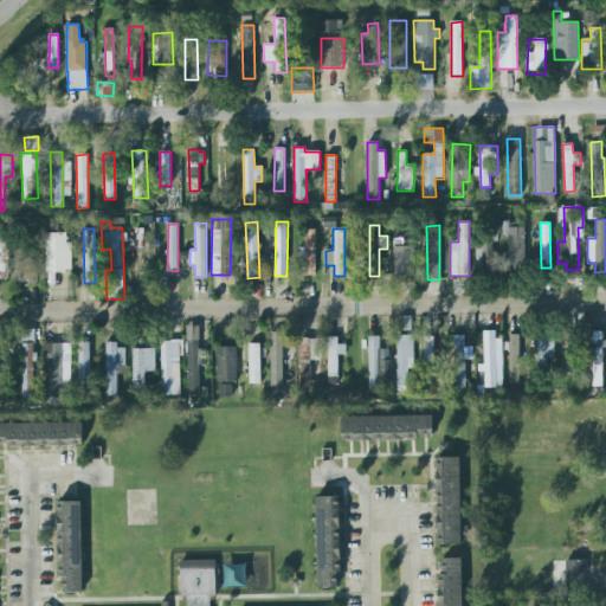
[(315,276),(315,230),(304,230),(304,276),(315,276)]
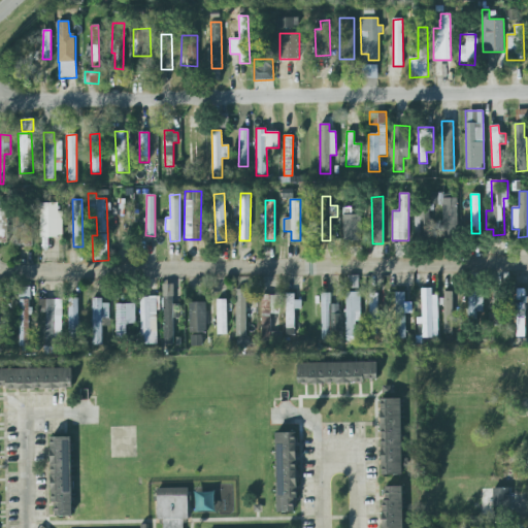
[(60,203),(38,203),(39,237),(61,237),(60,203)]
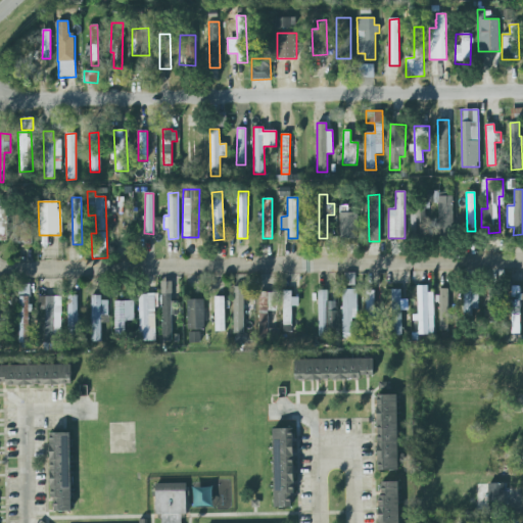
[(415,235),(426,236),(426,207),(416,206),(415,235)]
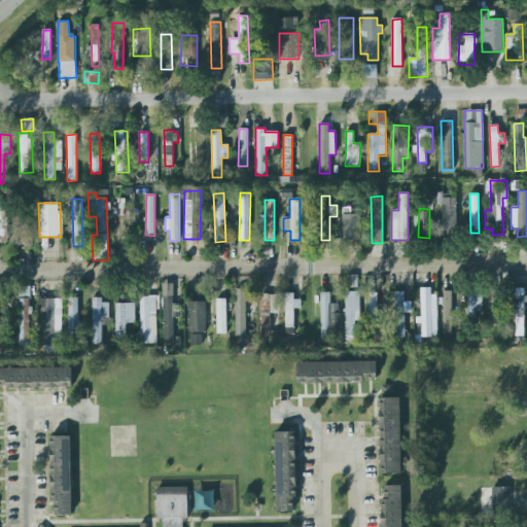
[(32,245),(32,223),(14,224),(14,246),(32,245)]
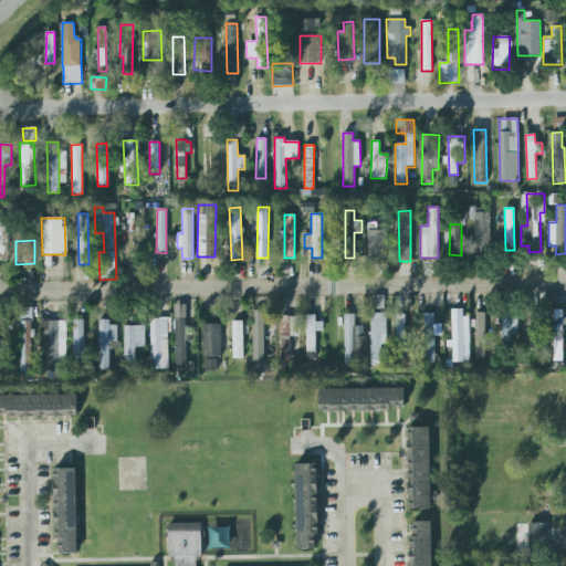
[(373,308),(384,308),(385,295),(373,295),(373,308)]
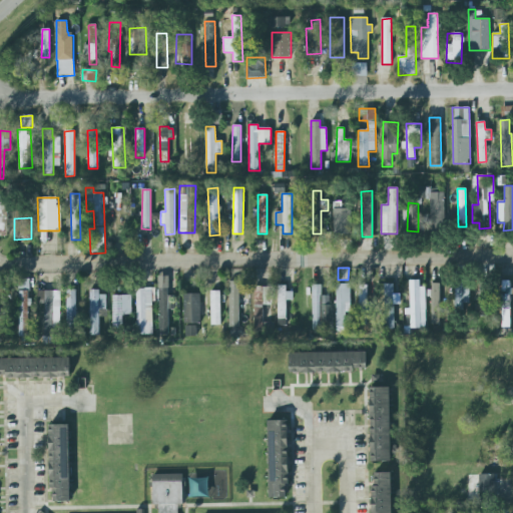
[(158,336),(169,336),(168,310),(172,310),(172,296),(169,297),(168,276),(158,277),(158,336)]
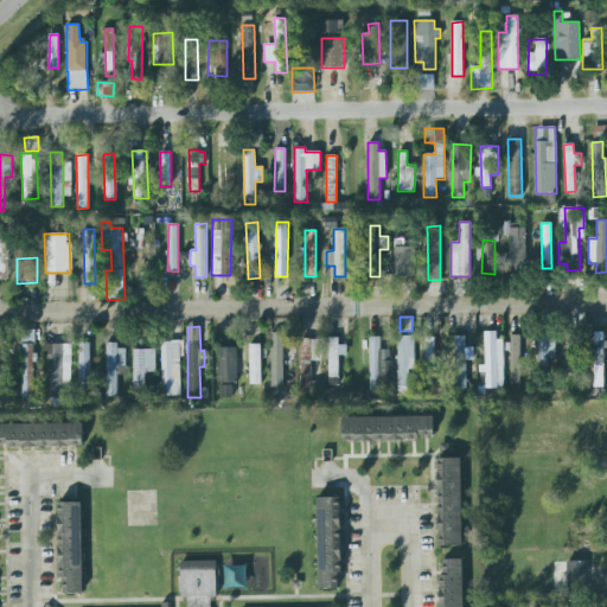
[(20,397),(33,397),(34,330),(21,330),(20,397)]
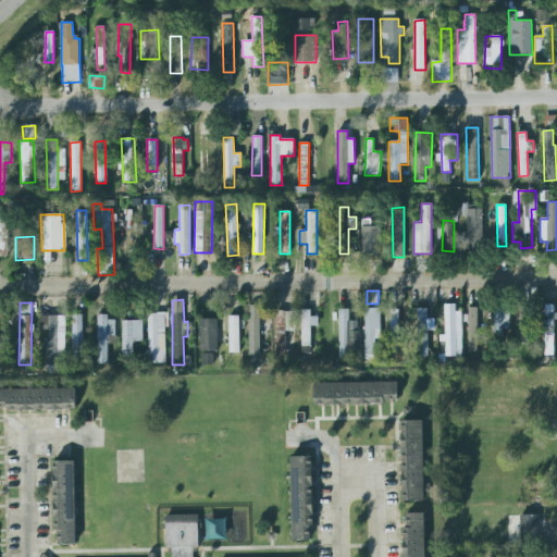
[(445,356),(461,356),(460,304),(443,305),(444,342),(445,342),(445,356)]
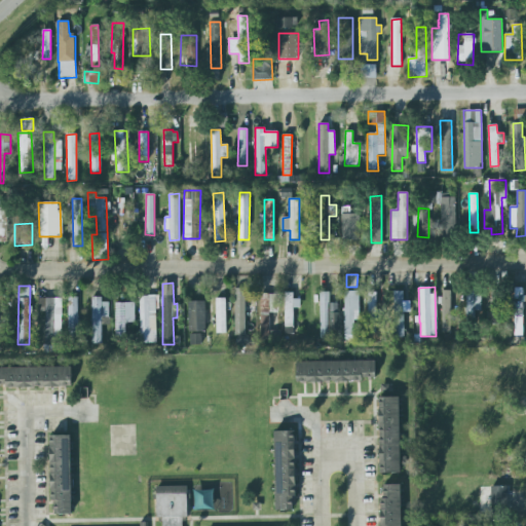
[(522,335),(523,288),(515,288),(514,335),(522,335)]
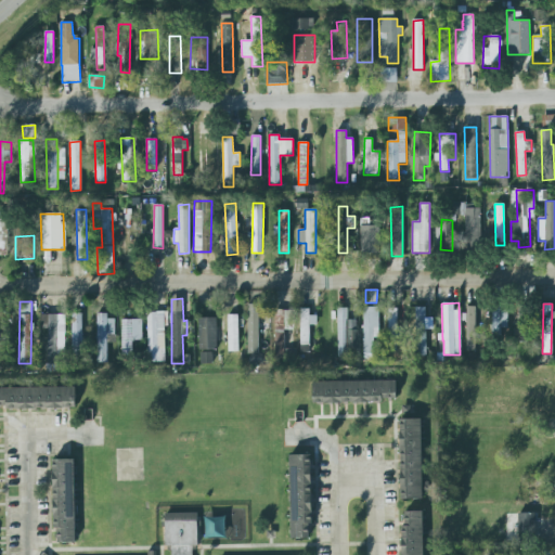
[(259,355),(259,305),(248,305),(247,353),(259,355)]
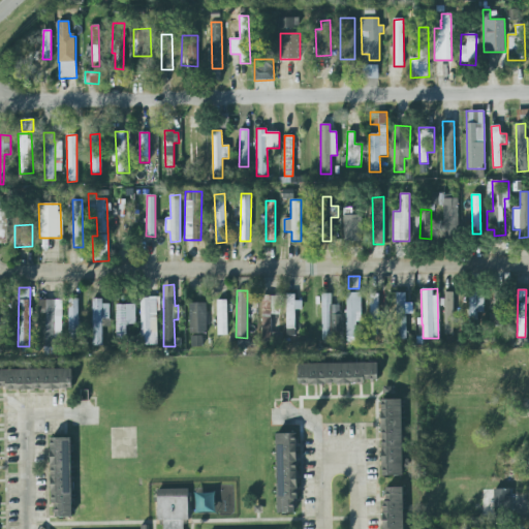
[(406,305),(406,291),(396,292),(397,339),(406,339),(406,312),(412,312),(412,305),(406,305)]
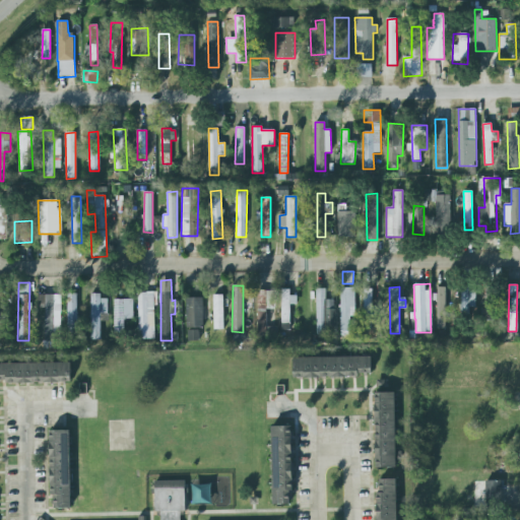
[(485,286),(485,320),(494,320),(494,286),(485,286)]
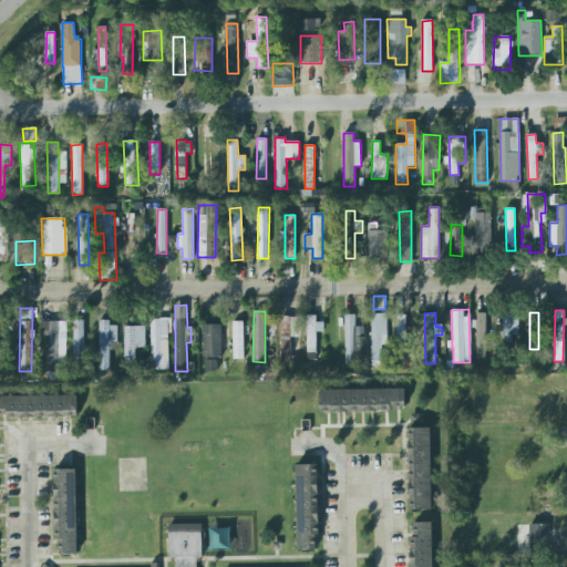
[(485,313),(475,313),(476,359),(486,359),(485,313)]
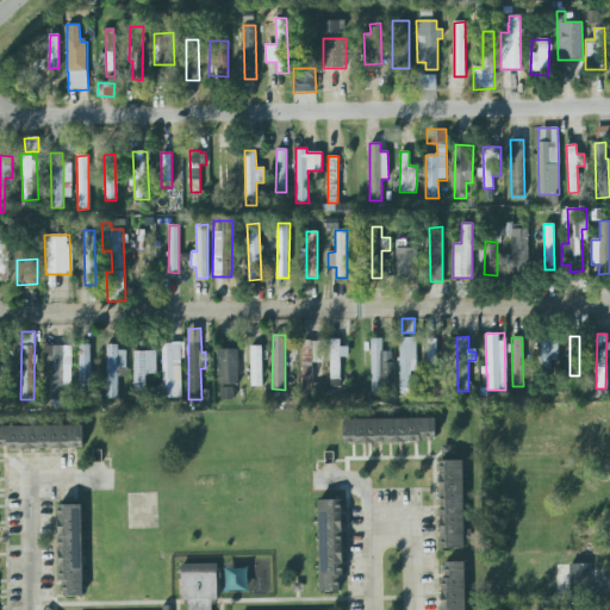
[(340,379),(341,358),(348,358),(349,347),(340,347),(340,340),(330,338),(330,379),(340,379)]
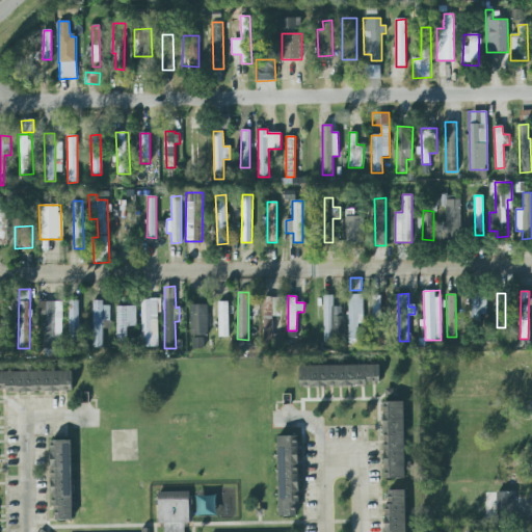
[(334,307),(334,295),(323,296),(324,343),(334,343),(334,335),(343,335),(343,307),(334,307)]
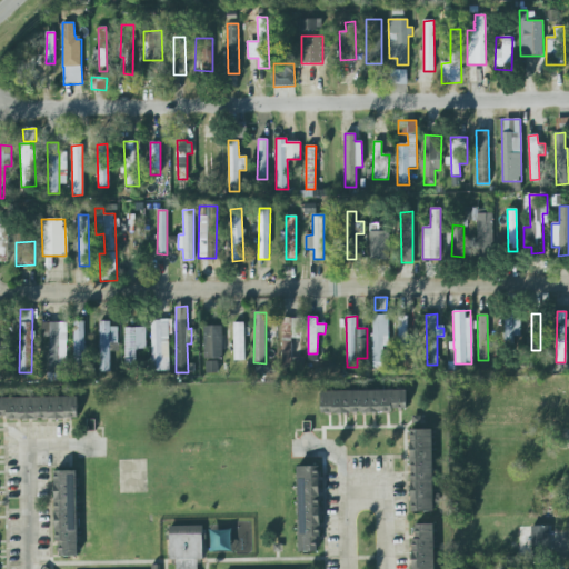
[(388,347),(389,316),(372,316),(371,362),(382,363),(383,347),(388,347)]
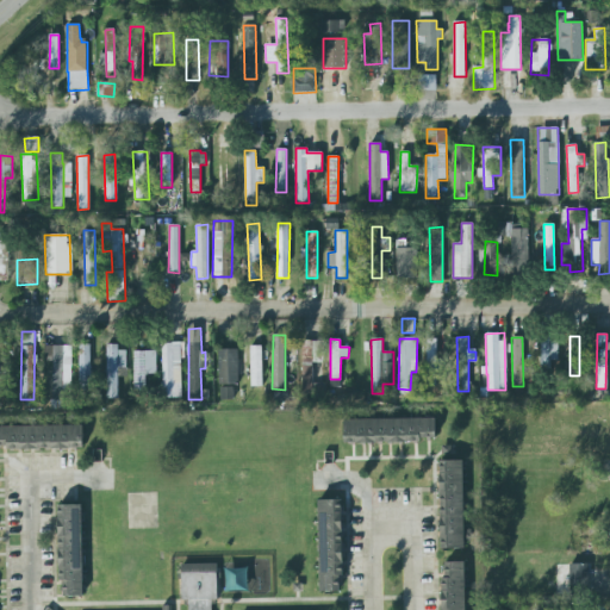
[(436,338),(427,338),(427,365),(435,365),(436,338)]
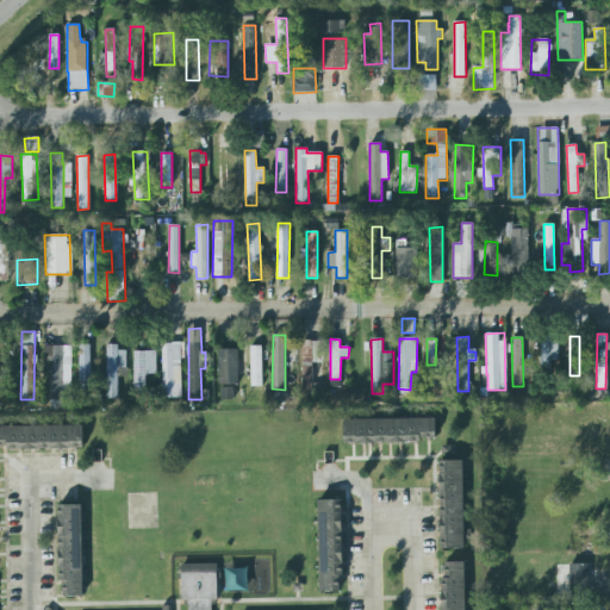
[(540,338),(540,369),(551,369),(551,361),(558,361),(558,338),(540,338)]
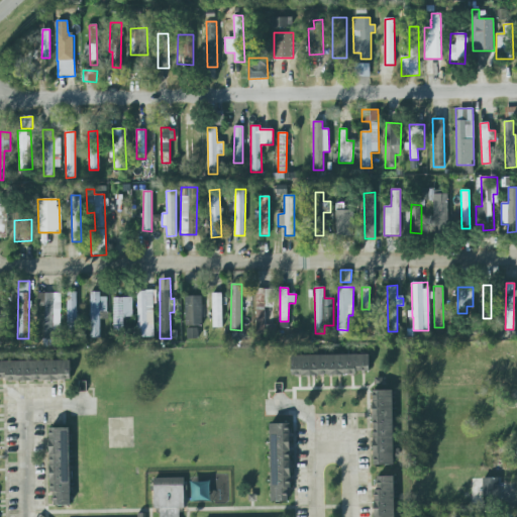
[(265,333),(265,307),(275,308),(275,289),(256,289),(255,333),(265,333)]
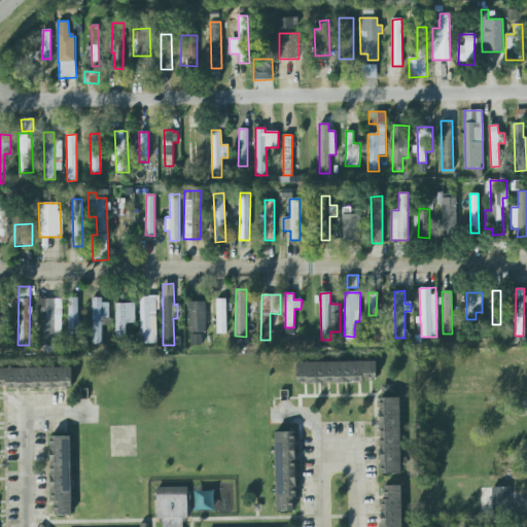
[(156,344),(155,296),(139,296),(141,344),(156,344)]
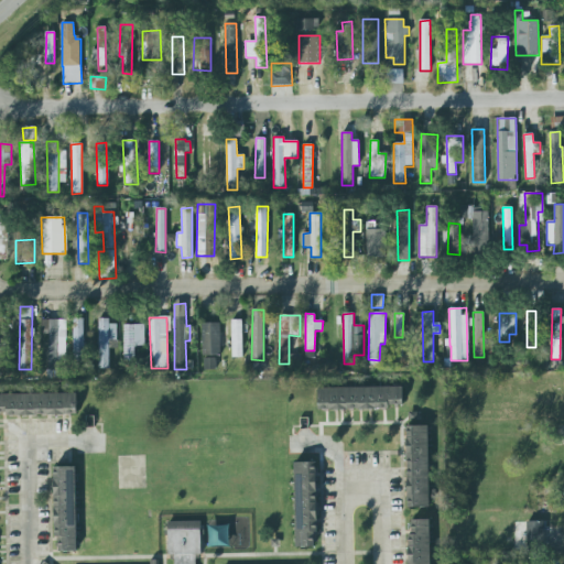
[(74,318),(74,368),(77,368),(77,373),(84,373),(83,343),(89,343),(88,332),(85,332),(85,331),(84,331),(84,318),(74,318)]
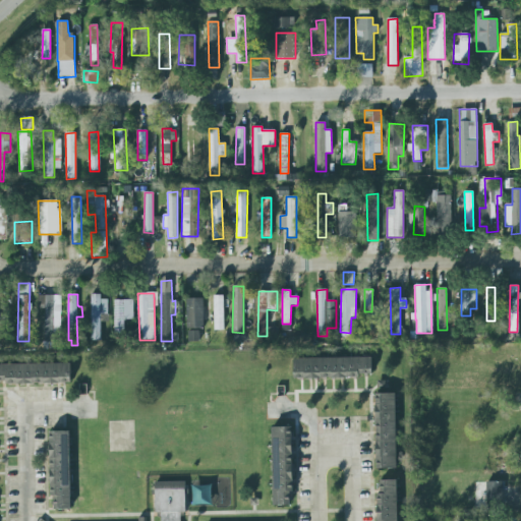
[(39,295),(62,295),(61,350),(44,350),(44,341),(45,341),(45,309),(39,309),(39,295)]
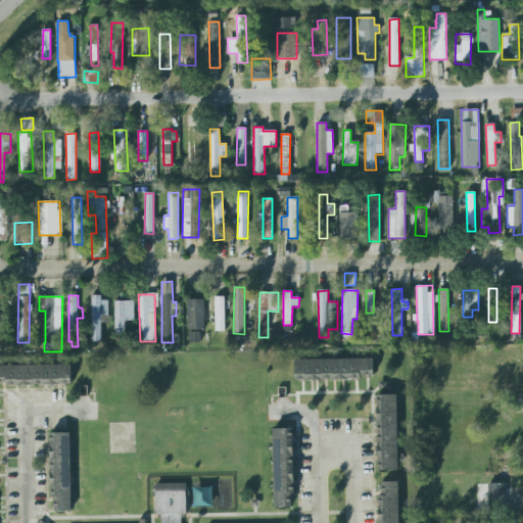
[(225,296),(215,297),(216,332),(225,331),(225,296)]
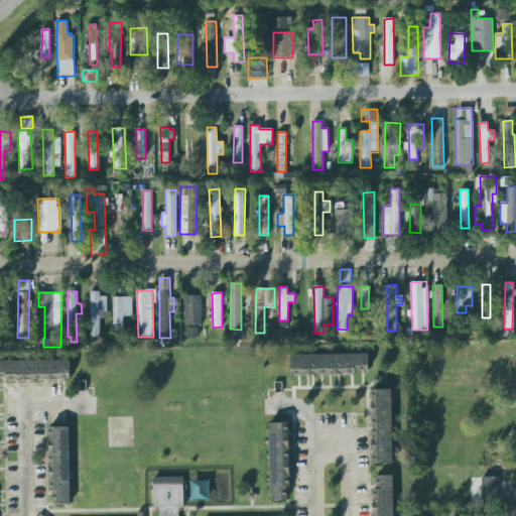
[(202,295),(184,296),(184,326),(202,326),(202,295)]
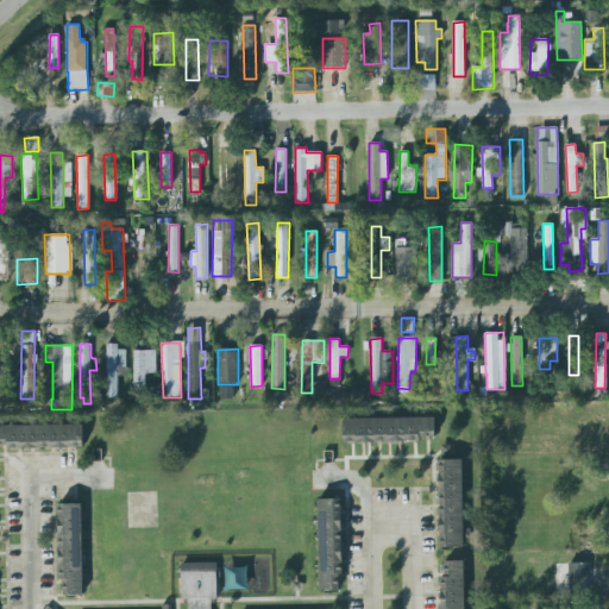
[(133,390),(145,390),(144,374),(156,374),(156,350),(132,351),(133,390)]
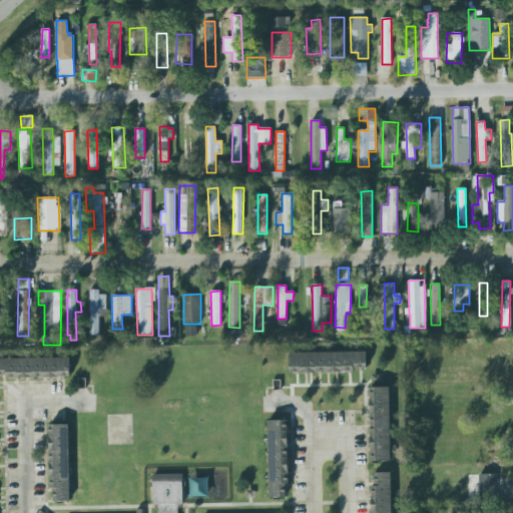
[(185,337),(196,336),(195,325),(185,326),(185,337)]
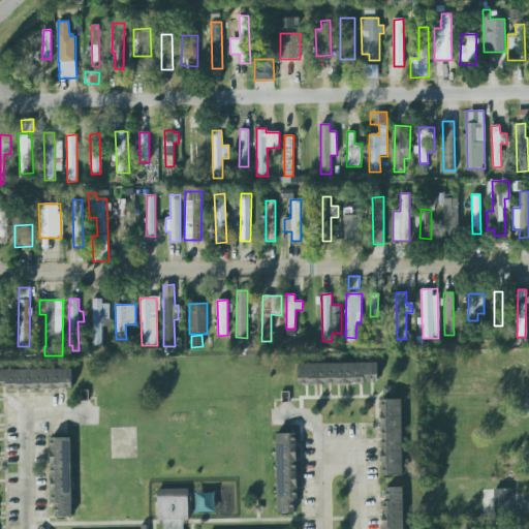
[(298,365),(299,384),(378,383),(377,363),(298,365)]
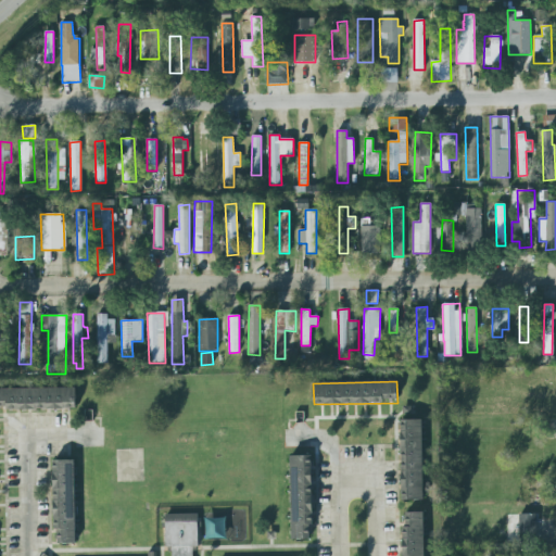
[(0,388),(74,387),(75,406),(7,408),(7,406),(0,406),(0,388)]
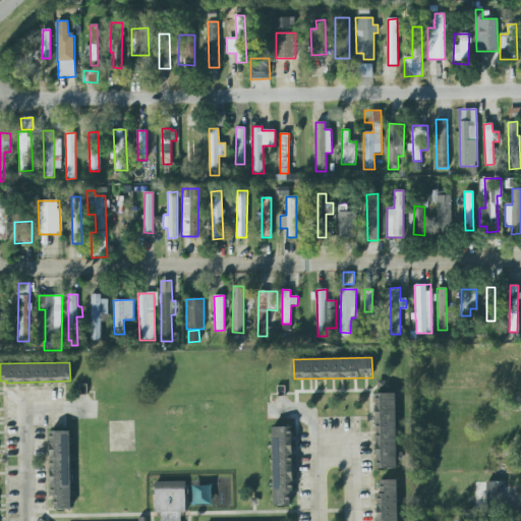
[(396,393),(374,394),(377,469),(397,469),(396,393)]
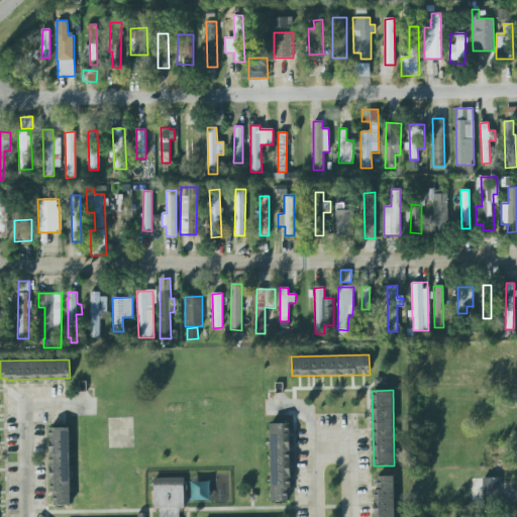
[(270,424),(272,502),(291,501),(289,424),(270,424)]
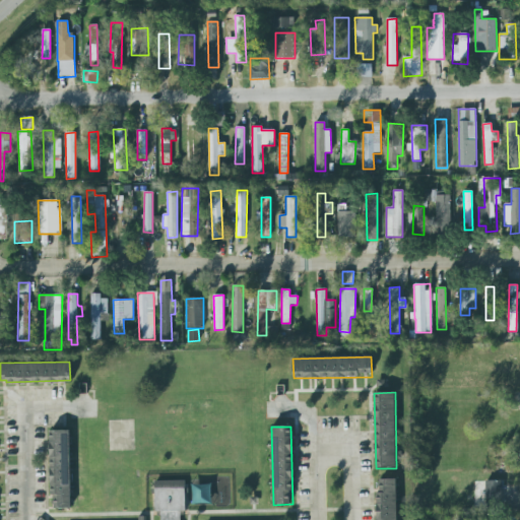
[(50,430),(70,430),(71,508),(55,509),(55,504),(52,504),(52,501),(54,501),(54,495),(52,495),(50,430)]
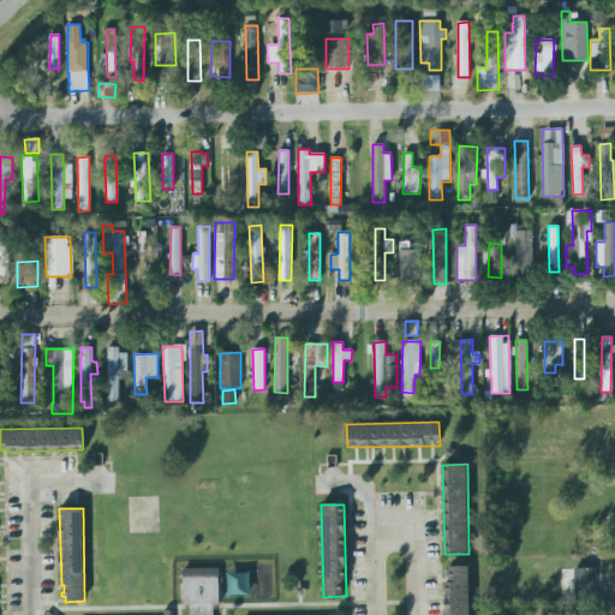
[(446,614),(469,614),(469,567),(446,567),(446,614)]
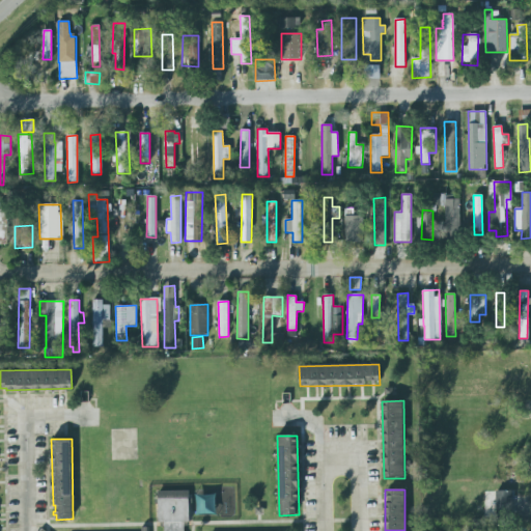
[(189,491),(158,492),(159,523),(163,523),(162,530),(185,530),(185,522),(190,522),(189,491)]
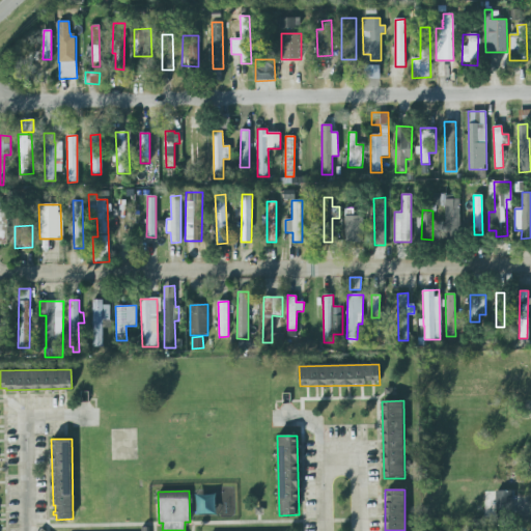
[(512,492),(496,491),(496,512),(511,513),(512,492)]
